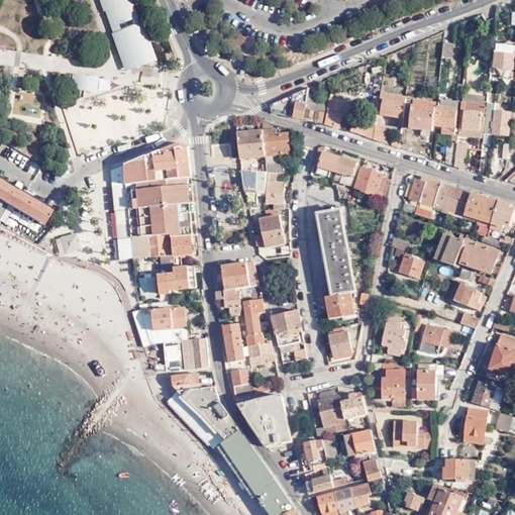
[(99,0),(103,10),(104,10),(111,8),(113,12),(110,13),(113,24),(134,17),(130,6),(123,9),(121,4),(130,1),(132,0),(99,0)]
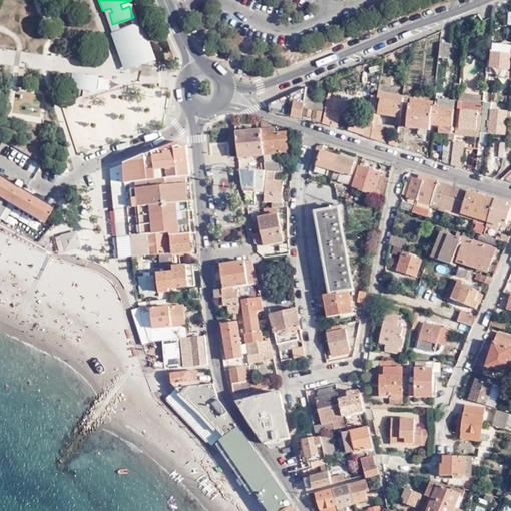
[(137,23),(129,1),(120,4),(122,9),(129,6),(133,17),(112,24),(109,13),(112,12),(110,8),(103,10),(111,32),(118,29),(116,24),(129,20),(130,24),(130,25),(137,23)]
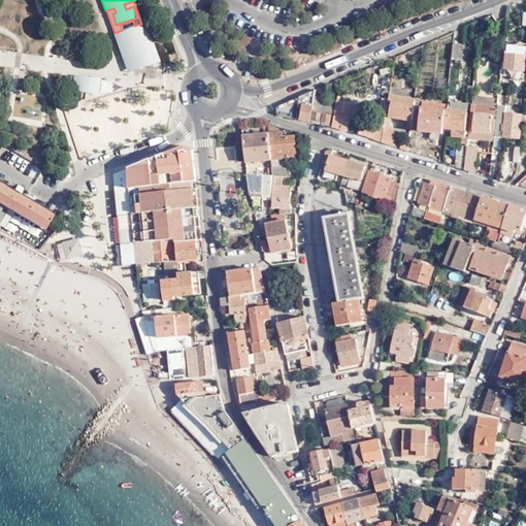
[(122,57),(157,61),(143,23),(141,24),(134,26),(134,25),(122,30),(114,33),(113,33),(122,57)]
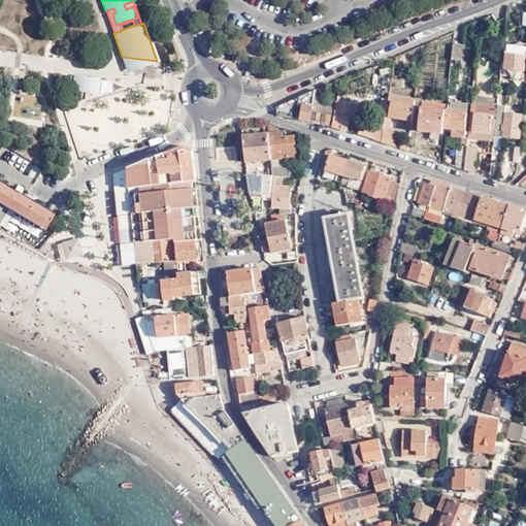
[(461,44),(452,43),(450,58),(459,59),(461,44)]
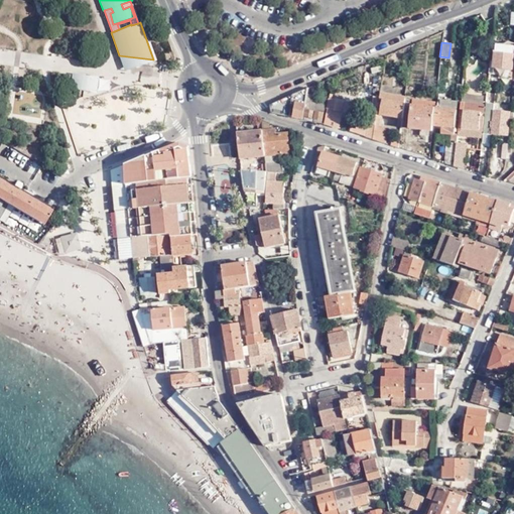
[(492,50),(489,50),(487,72),(497,73),(497,77),(509,79),(511,45),(493,43),(492,50)]
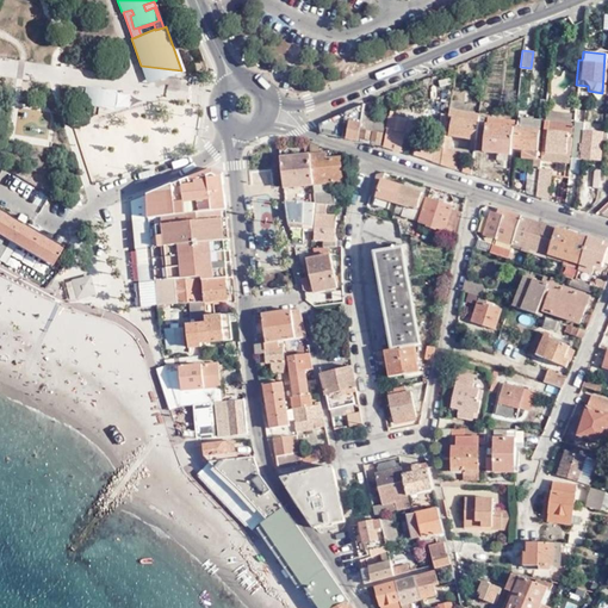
[(147,82),(181,70),(141,66),(147,82)]
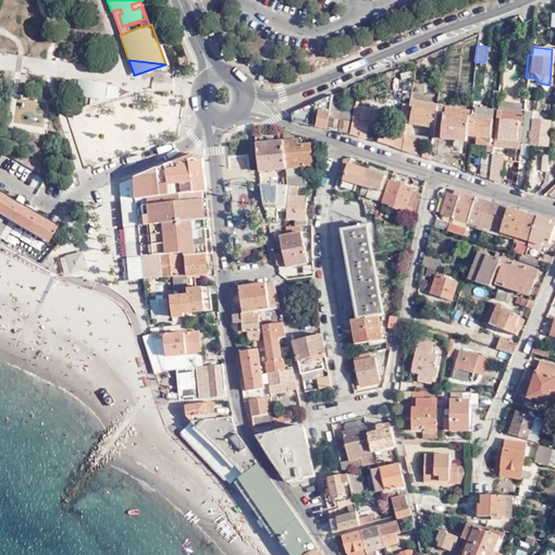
[(328,96),(328,95),(291,112),(292,121),(327,128),(330,108),(331,101),(331,97),(328,96)]
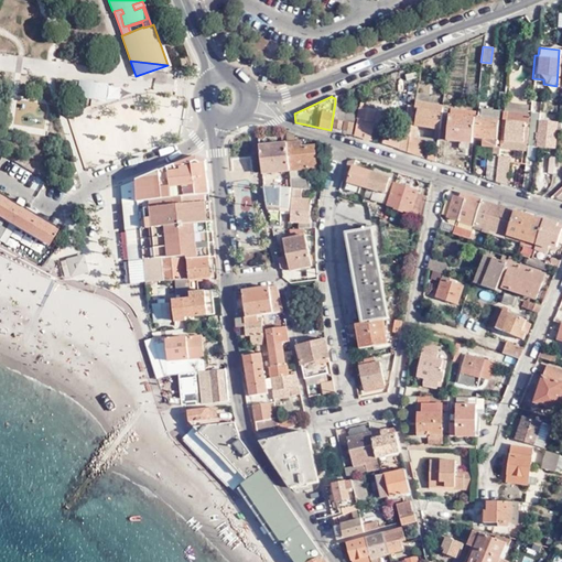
[(438,134),(441,107),(414,101),(412,109),(415,109),(413,125),(434,128),(434,136),(438,136),(438,134)]
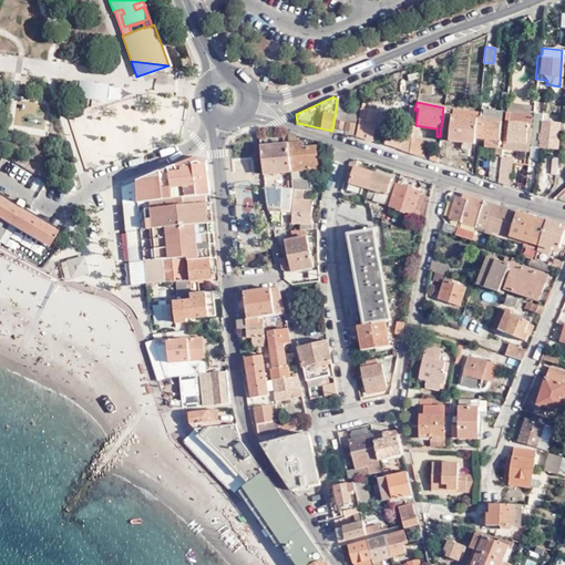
[(346,112),(348,103),(337,103),(336,110),(346,112)]
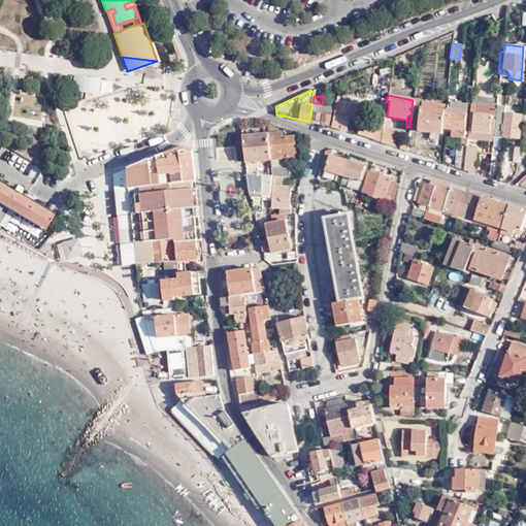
[(324,96),(322,104),(330,104),(331,97),(324,96)]
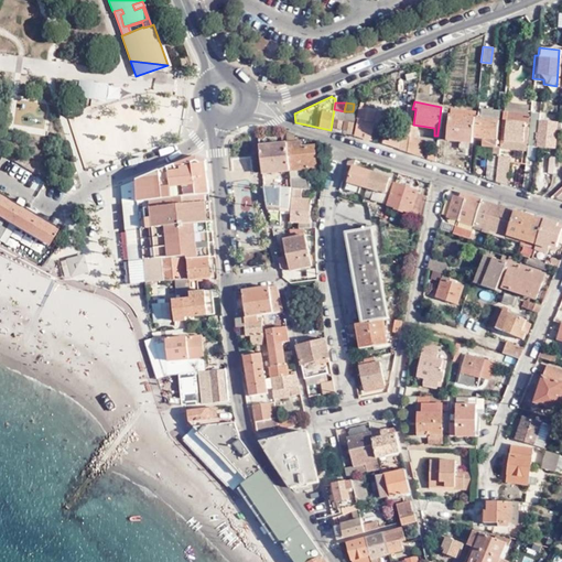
[(474,110),(450,107),(449,114),(474,117),(474,110)]
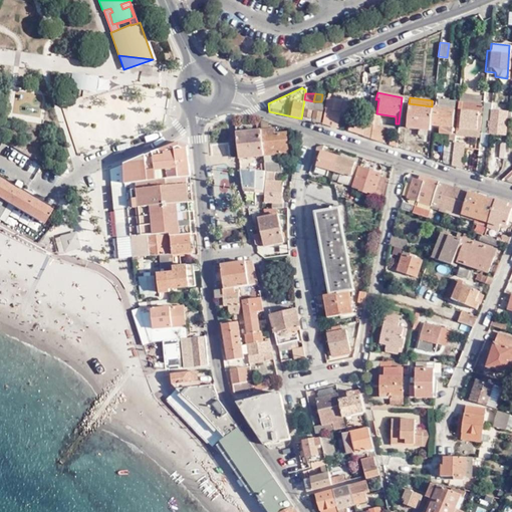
[(322,123),(335,129),(338,112),(349,113),(351,102),(326,98),(322,123)]
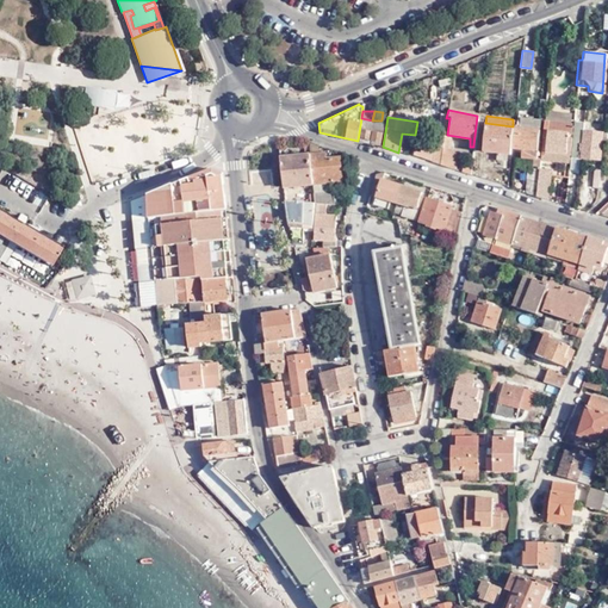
[(519,126),(513,126),(510,148),(515,148),(522,149),(537,150),(538,129),(529,128),(531,118),(520,117),(519,126)]
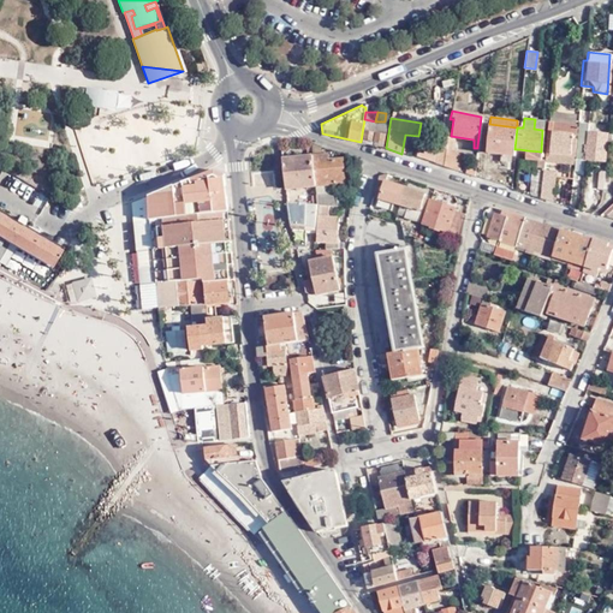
[(374,130),(375,121),(364,119),(361,142),(369,144),(372,130),(374,130)]
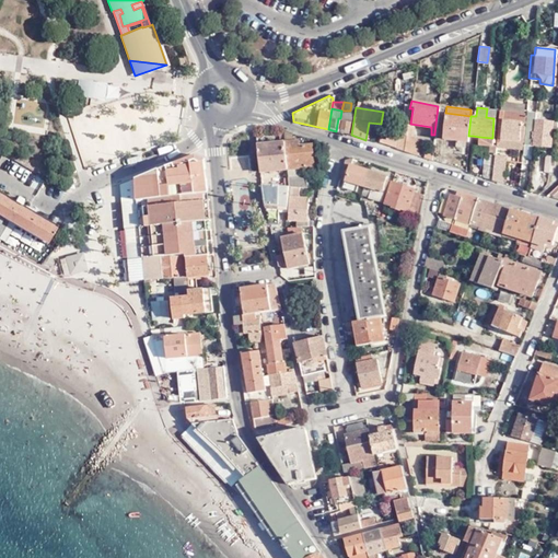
[(523,124),(524,119),(525,112),(498,109),(495,143),(503,144),(503,138),(520,139),(521,124),(523,124)]
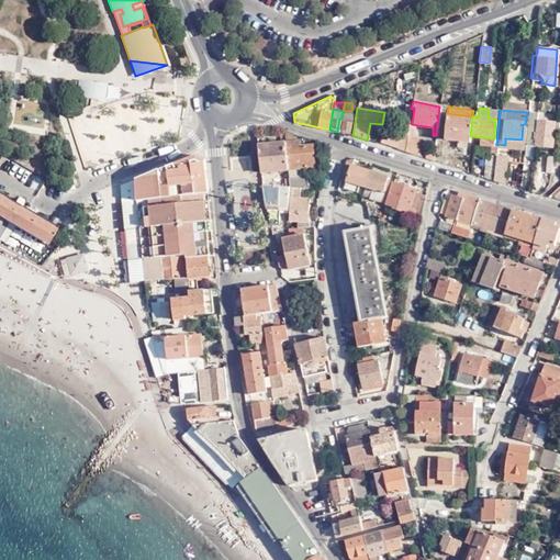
[(351,111),(343,111),(342,119),(342,124),(343,124),(342,131),(346,131),(346,134),(348,134),(351,111)]
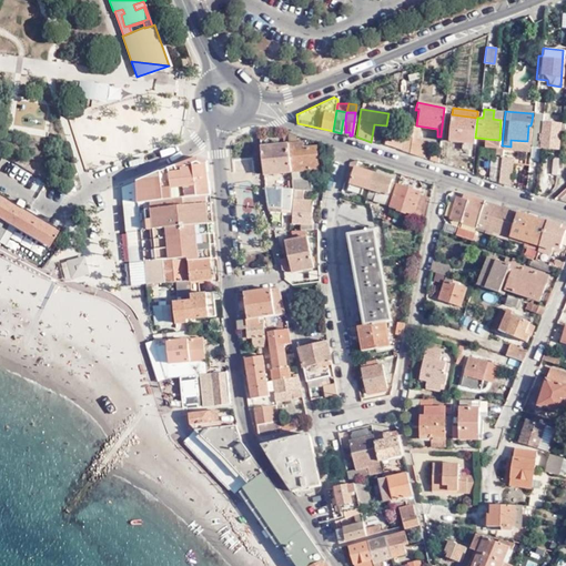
[(384,145),(400,151),(402,138),(411,139),(415,114),(408,113),(406,122),(402,122),(400,138),(385,135),(384,145)]
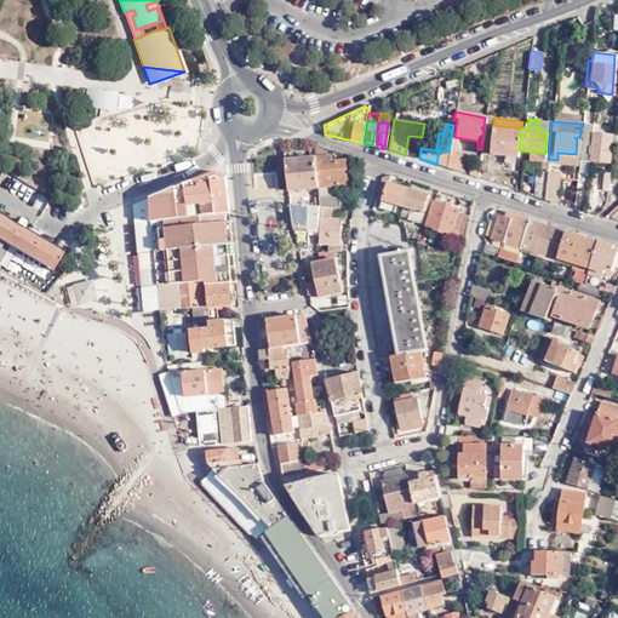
[(519,150),(521,129),(493,125),(491,149),(505,152),(505,158),(515,159),(516,153),(519,153),(519,150)]
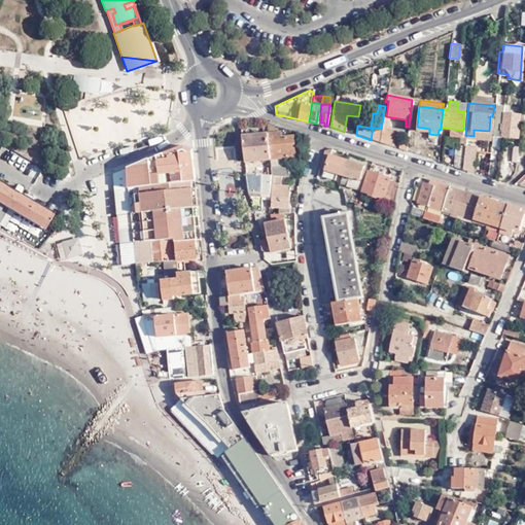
[(502,113),(493,112),(492,116),(490,141),(499,142),(499,137),(502,113)]
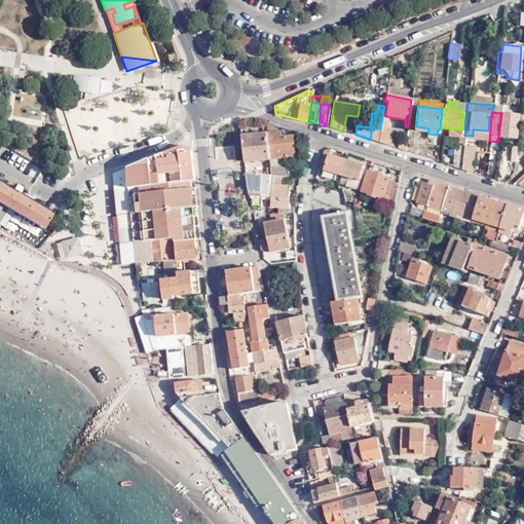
[(515,114),(501,113),(498,137),(508,137),(509,128),(514,128),(515,114)]
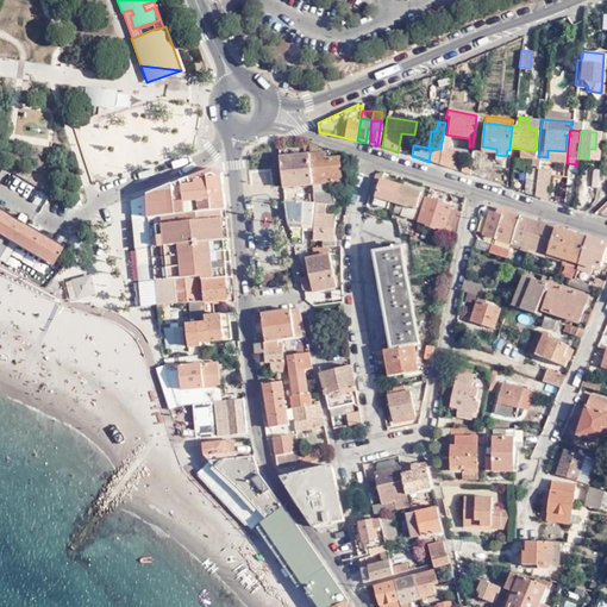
[(438,164),(440,149),(431,148),(429,162),(438,164)]
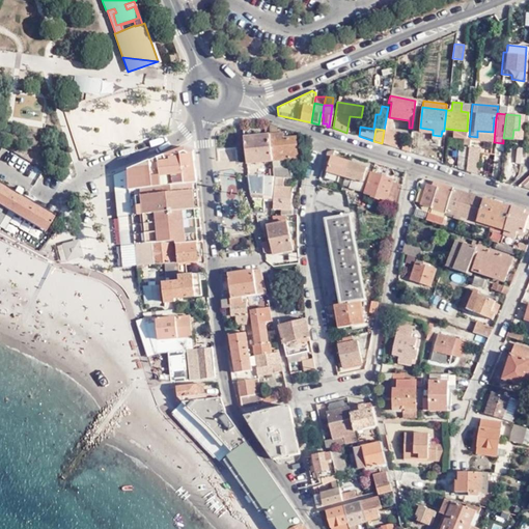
[(392,132),(384,130),(382,143),(390,146),(392,132)]
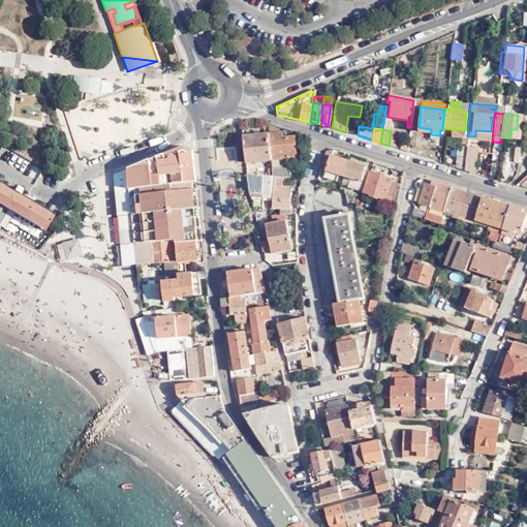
[(102,133),(79,137),(82,153),(105,148),(102,133)]
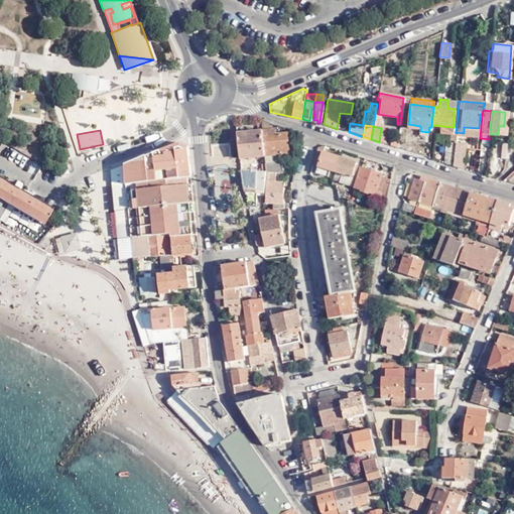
[(263,155),(261,130),(256,131),(235,132),(238,158),(263,155)]
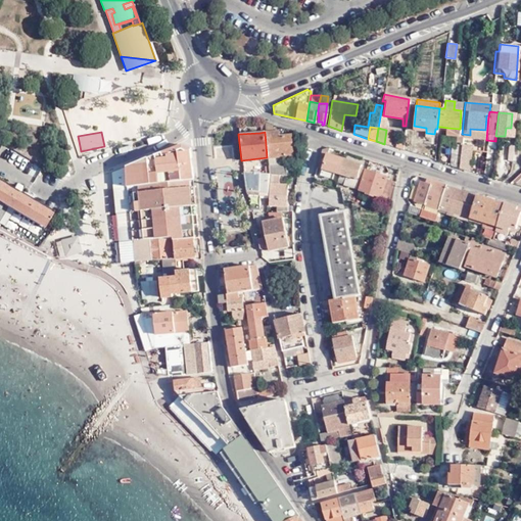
[(277,132),(272,132),(265,132),(267,157),(283,156),(291,155),(290,135),(278,135),(277,132)]
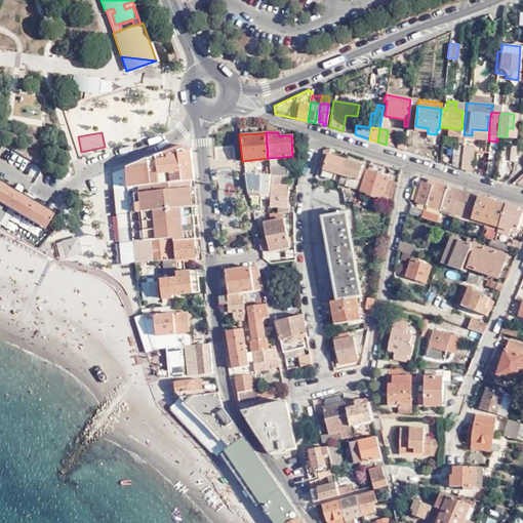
[(451,165),(460,168),(464,145),(464,136),(460,135),(457,135),(456,144),(453,144),(451,165)]
